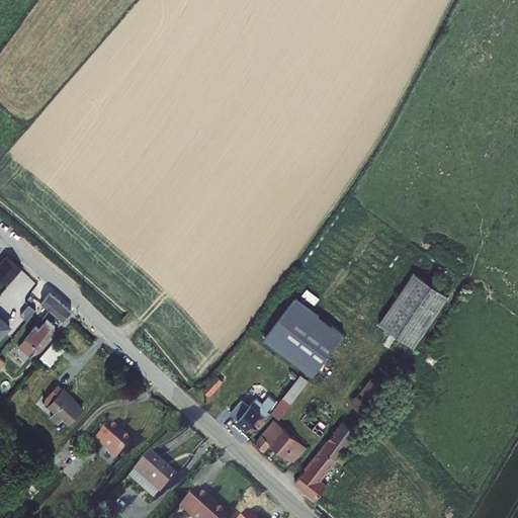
[(0,288),(1,287),(4,290),(25,266),(12,255),(0,268),(0,288)]
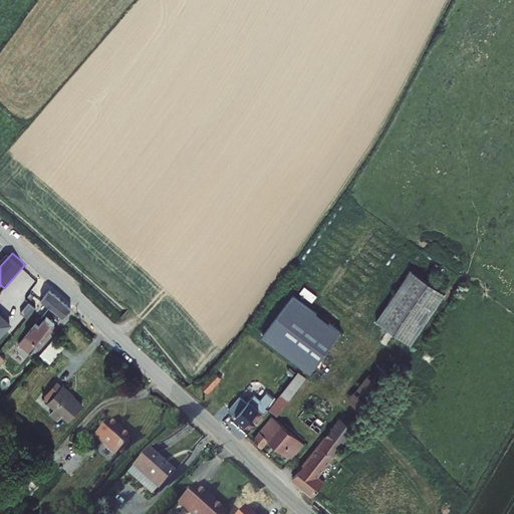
[(377,321),(411,345),(447,297),(413,272),(377,321)]
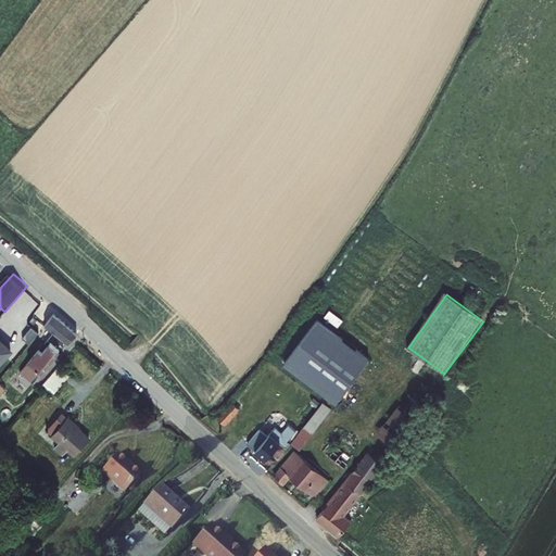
[(50,339),(23,371),(34,381),(62,349),(53,341),(61,330),(72,341),(79,332),(59,314),(55,318),(46,306),(30,321),(35,325),(37,323),(45,329),(42,332),(50,339)]
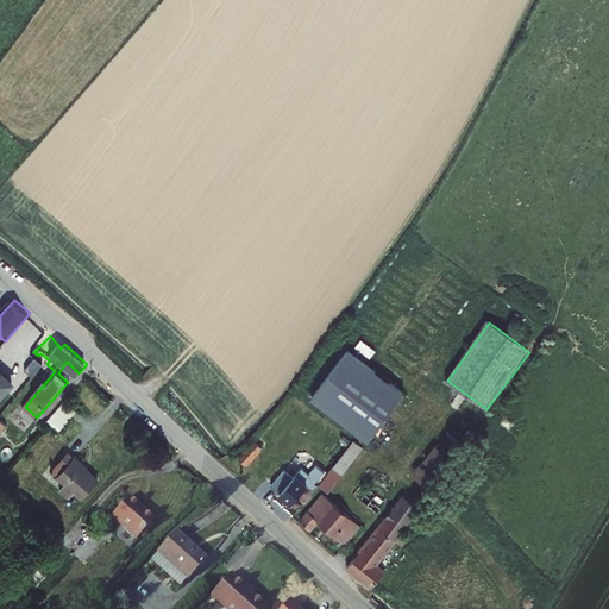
[(360,338),(356,345),(370,357),(375,350),(360,338)]
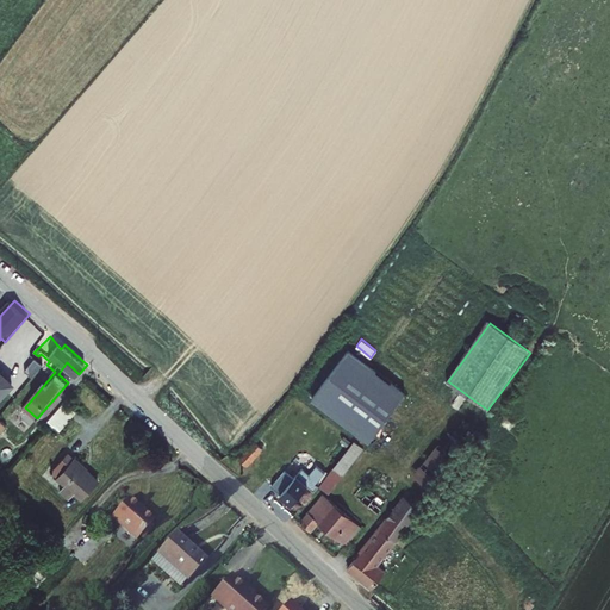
[(311,402),(368,443),(404,396),(346,354),(311,402)]
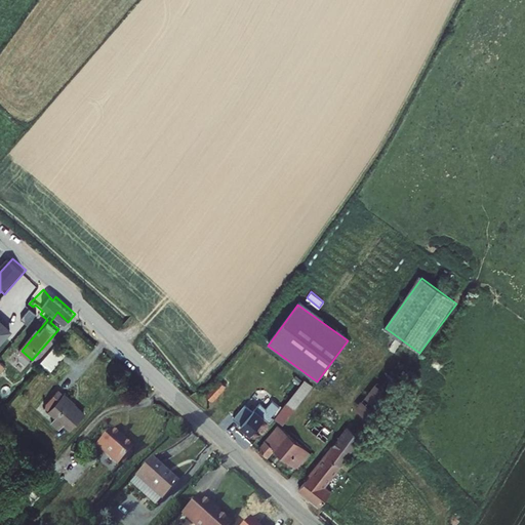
[(0,320),(2,319),(0,316),(0,349),(13,333),(4,325),(0,321),(0,320)]
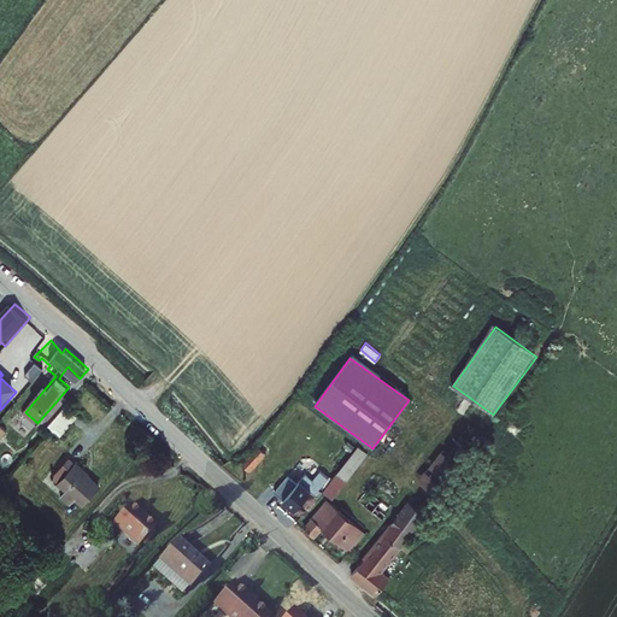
[(48,423),(60,433),(78,412),(66,403),(48,423)]
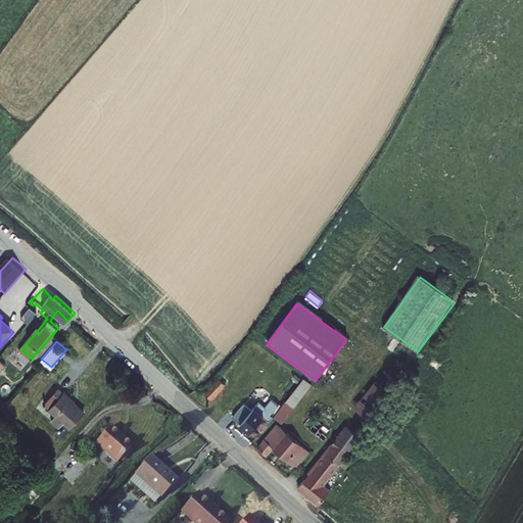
[(379,373),(349,409),(372,425),(398,388),(379,373)]
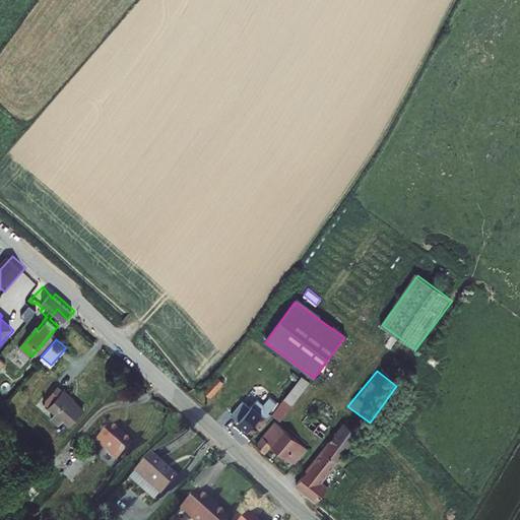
[(300,379),(274,409),(267,418),(277,427),(309,386),(300,379)]
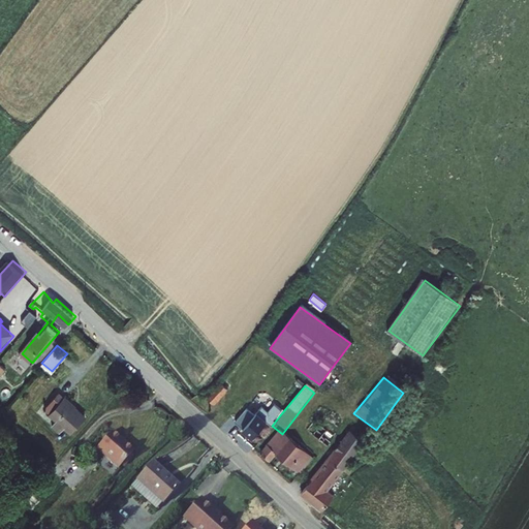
[(69,425),(84,409),(70,398),(73,395),(65,389),(63,392),(57,386),(43,402),(56,413),(51,418),(59,426),(64,419),(69,425)]
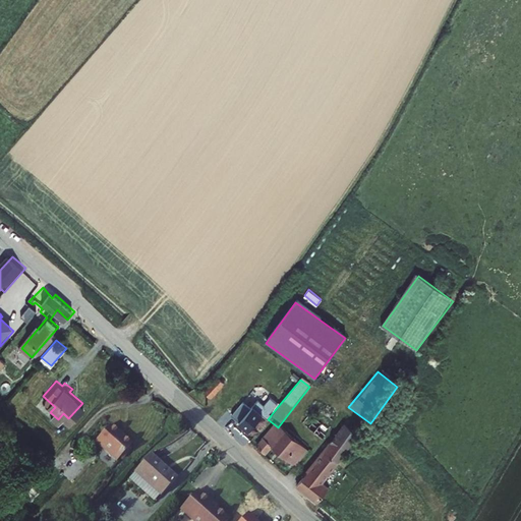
[(215,383),(200,398),(209,404),(223,388),(215,383)]
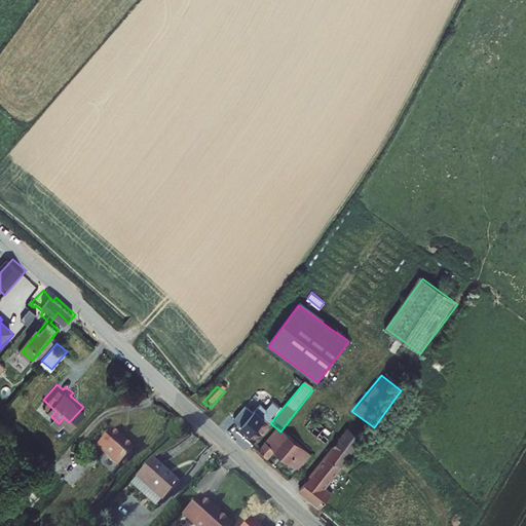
[(238,431),(247,440),(260,424),(265,429),(270,423),(277,414),(269,408),(263,415),(257,410),(238,431)]
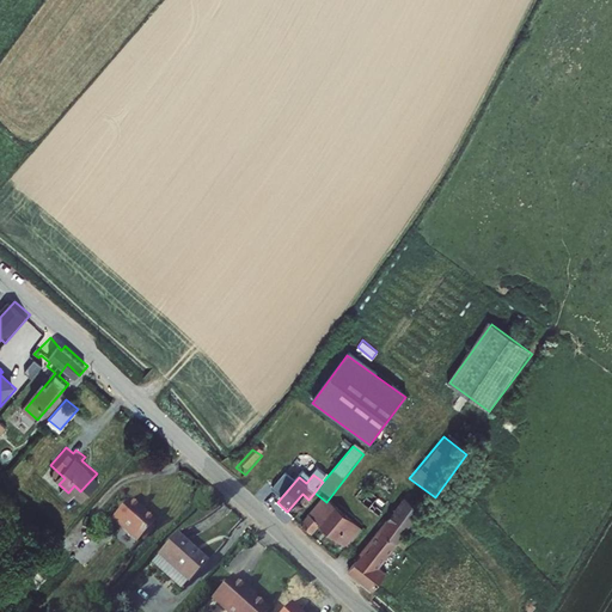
[(268,493),(275,499),(288,482),(282,478),(268,493)]
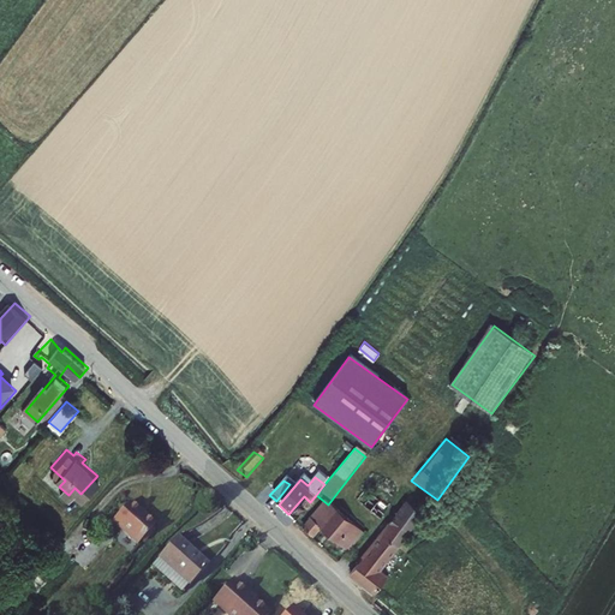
[(135,500),(113,524),(139,547),(157,527),(144,515),(148,513),(135,500)]
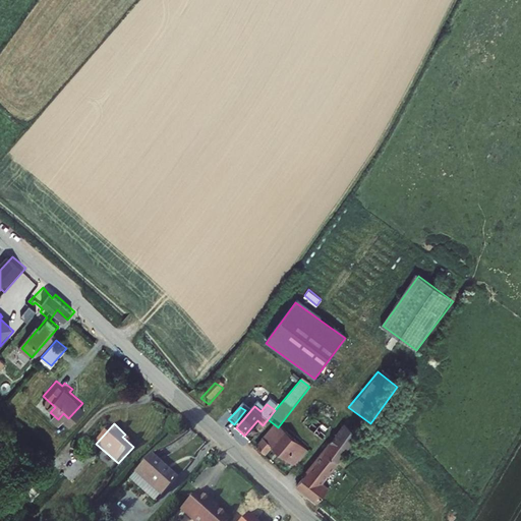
[(269,430),(254,448),(265,456),(271,448),(291,463),(300,449),(270,425),(268,428),(269,430)]
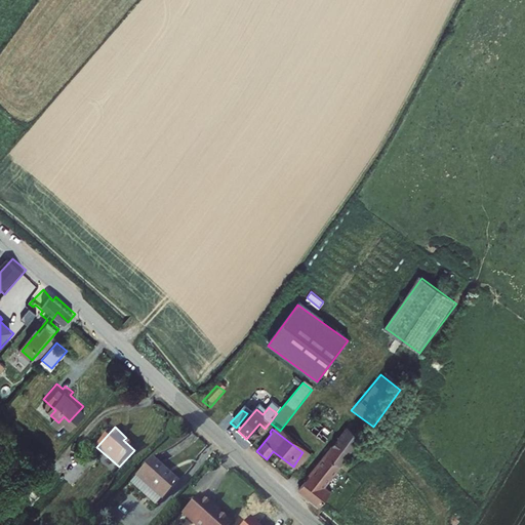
[(344,430),(334,442),(328,449),(296,492),(318,512),(331,495),(322,488),(358,441),(344,430)]
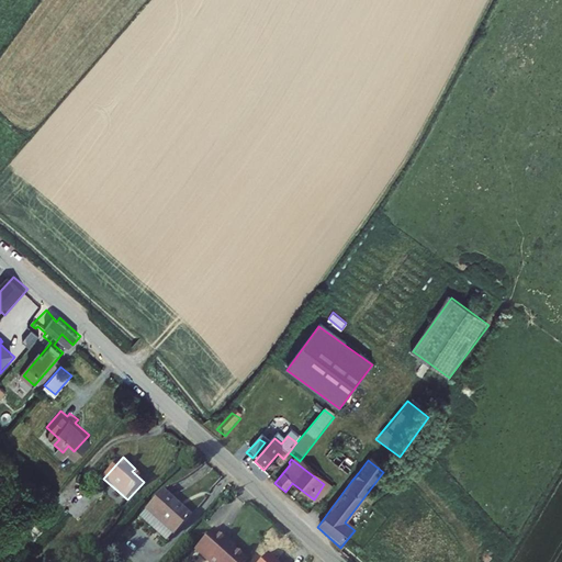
[(161,493),(145,510),(173,535),(192,514),(181,505),(179,508),(161,493)]
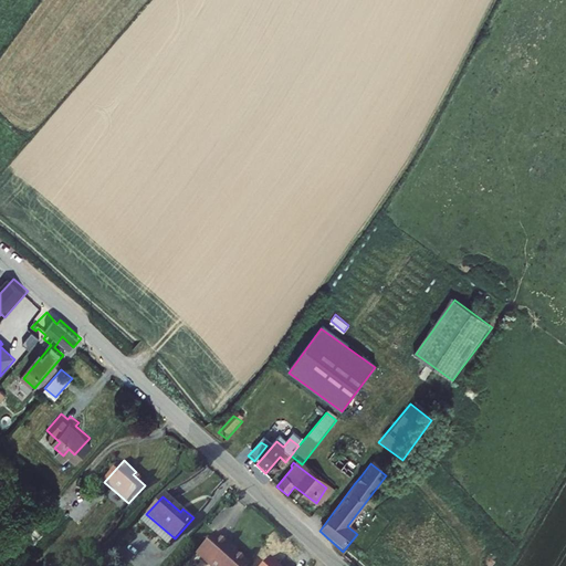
[(175,538),(146,514),(142,520),(170,545),(175,538)]
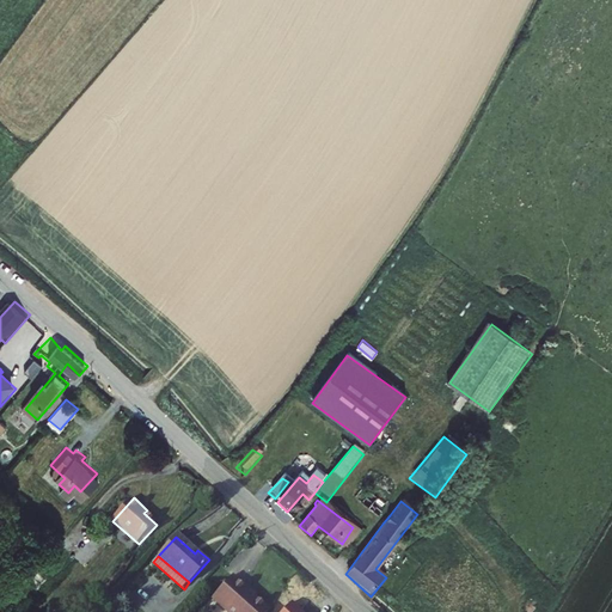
[(244,580),(234,571),(214,593),(234,611),(265,611),(271,607),(243,581),(244,580)]
